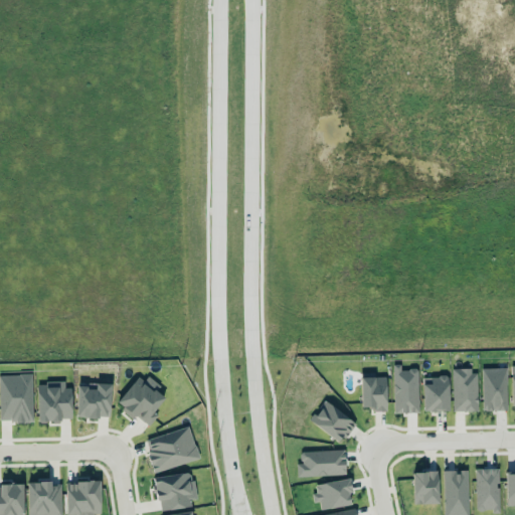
[(393,412),(418,411),(417,368),(400,369),(399,364),(392,364),(393,412)]
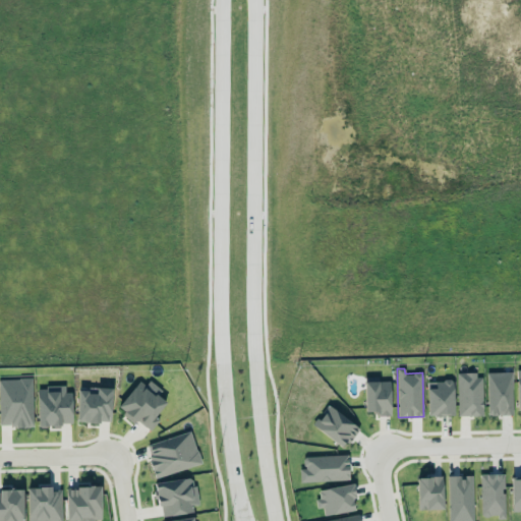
[(488,415),(513,414),(512,371),(487,372),(488,415)]
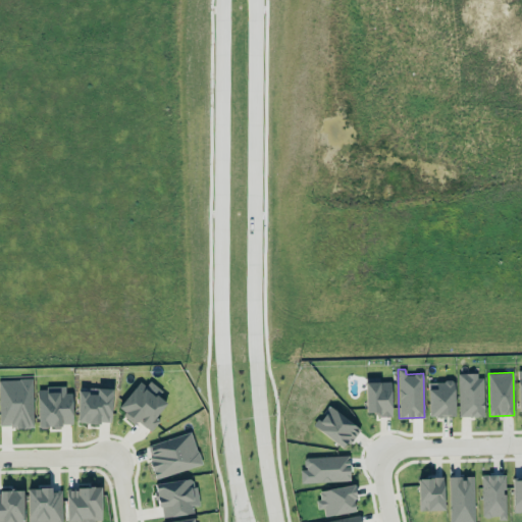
[(458,374),(459,416),(484,416),(483,373),(458,374)]
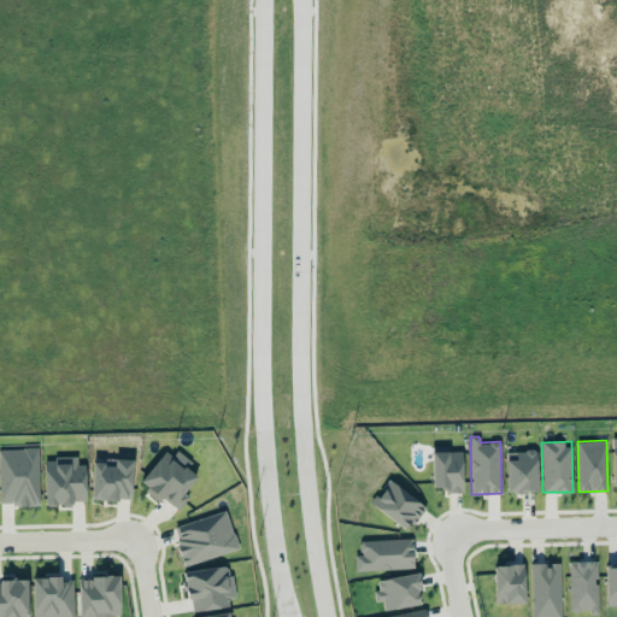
[(432,489),(462,489),(462,451),(448,451),(448,446),(432,446),(432,489)]
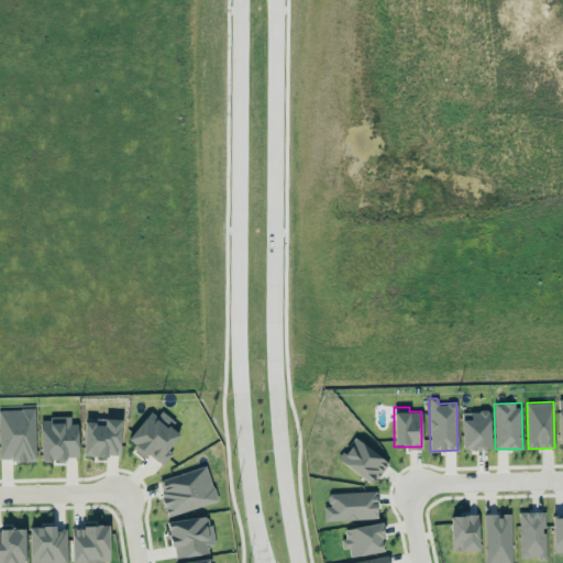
[(0,409),(0,461),(36,460),(34,408),(0,409)]
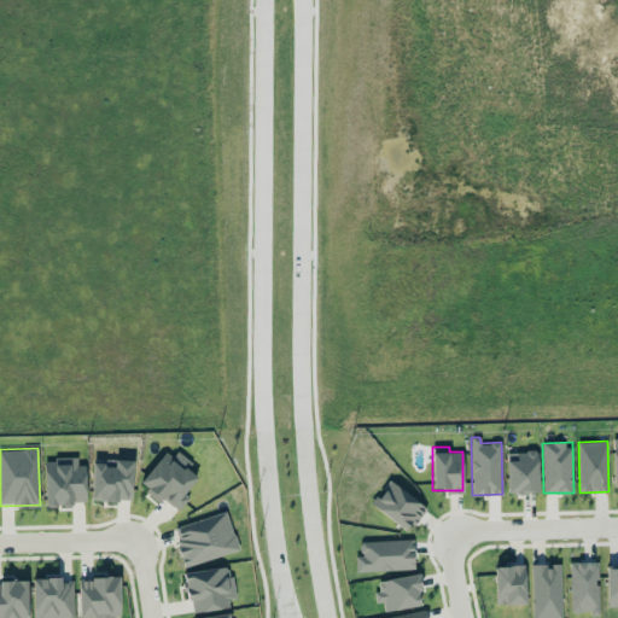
[(192,462),(176,450),(173,456),(165,450),(139,484),(161,501),(163,499),(179,511),(188,497),(184,494),(198,477),(187,468),(192,462)]
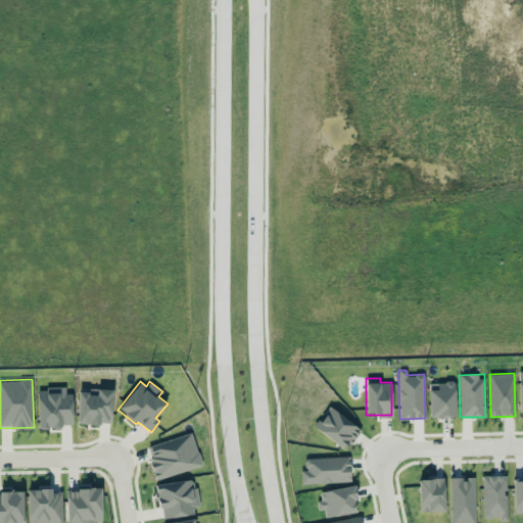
[(455,417),(455,381),(429,382),(429,417),(455,417)]
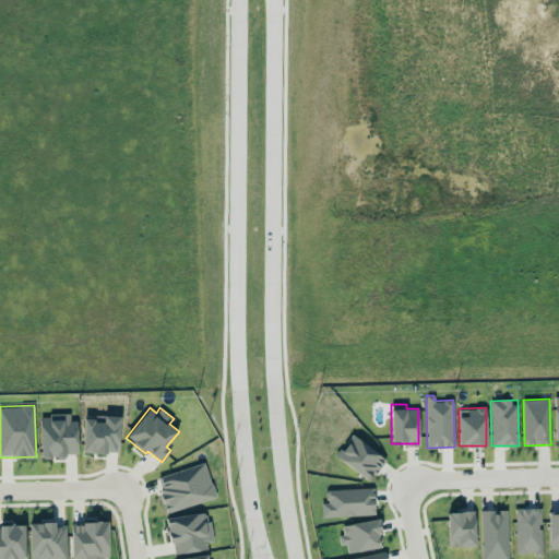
[(40,415),(40,456),(78,455),(76,420),(69,420),(69,414),(40,415)]
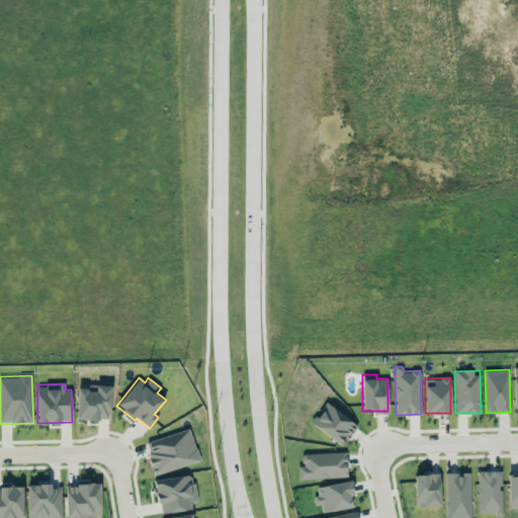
[(77,387),(77,419),(110,420),(111,384),(86,384),(86,387),(77,387)]
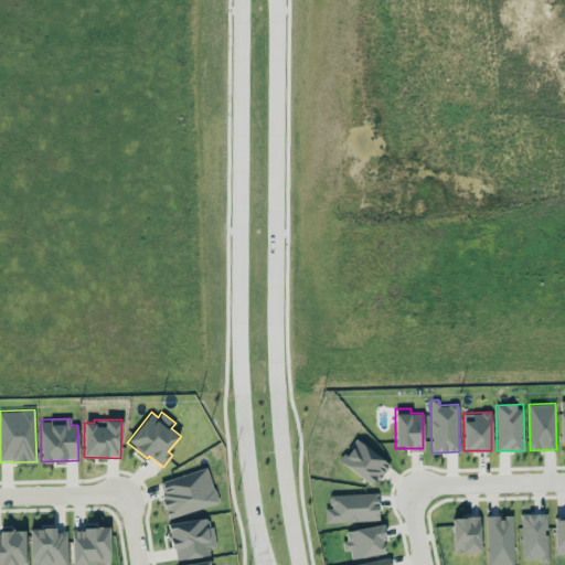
[(339,460),(372,486),(390,464),(356,438),(339,460)]
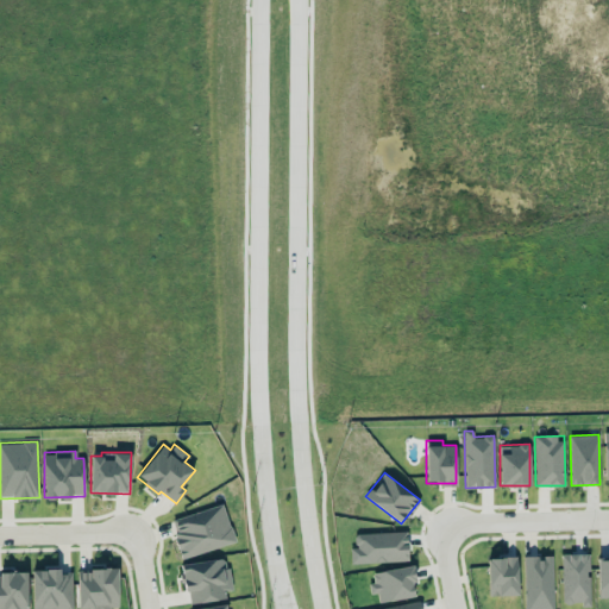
[(170,519),(181,557),(234,542),(225,504),(170,519)]
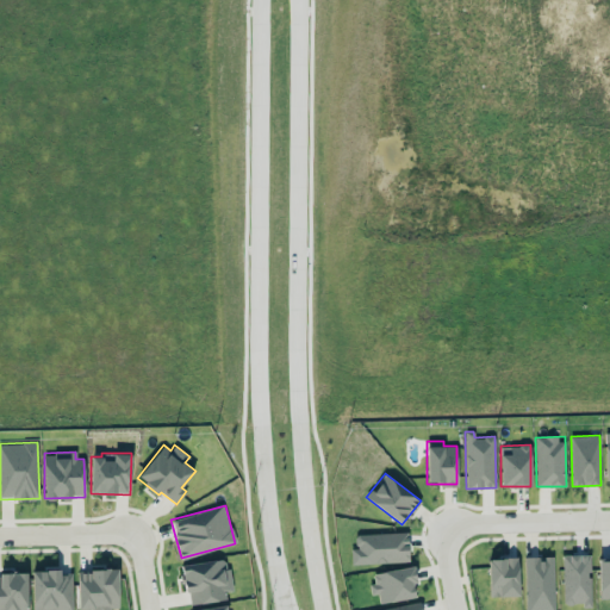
[(409,561),(408,531),(355,534),(356,548),(352,548),(352,564),(409,561)]
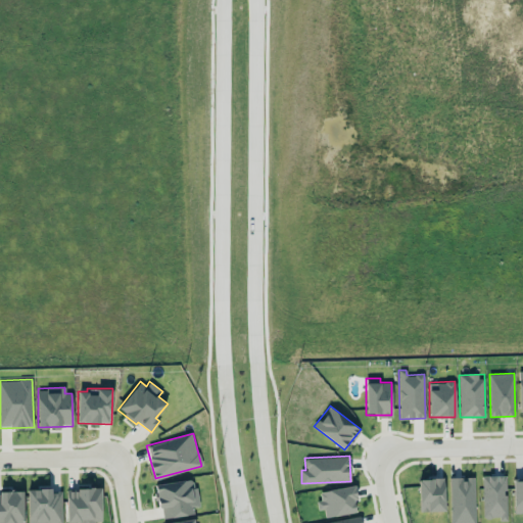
[(507,518),(506,475),(482,475),(483,519),(507,518)]
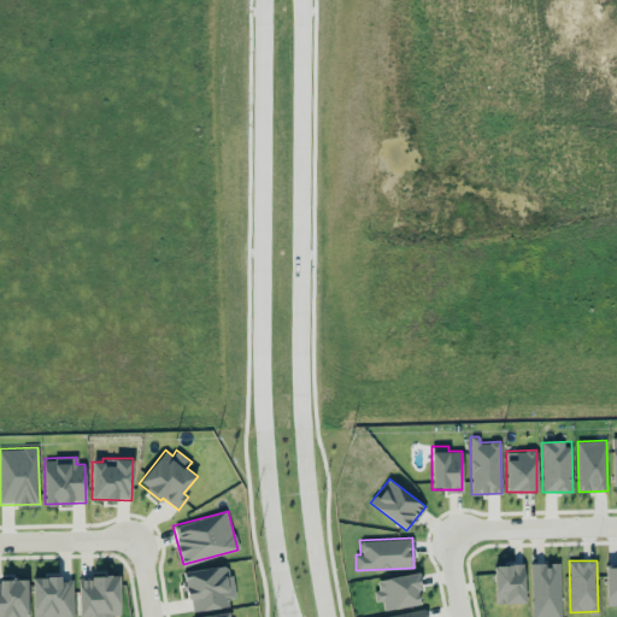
[(530,616),(560,616),(559,562),(548,563),(529,564),(530,616)]
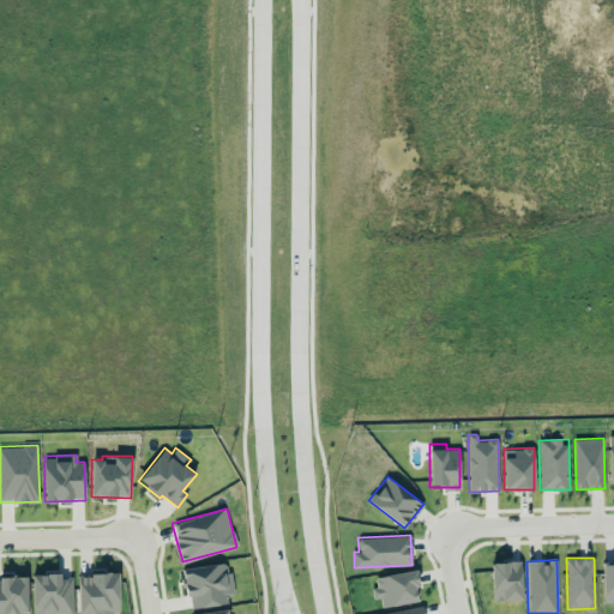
[(613,559),(602,560),(603,602),(613,601),(613,559)]
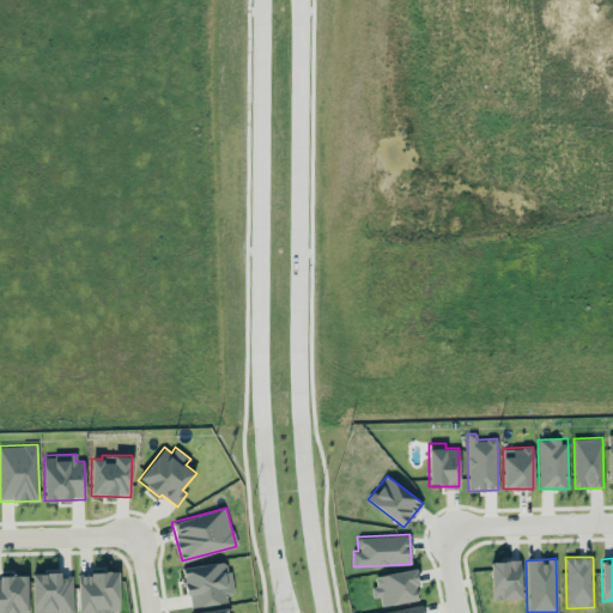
[(491,560),(492,599),(521,598),(520,560),(491,560)]
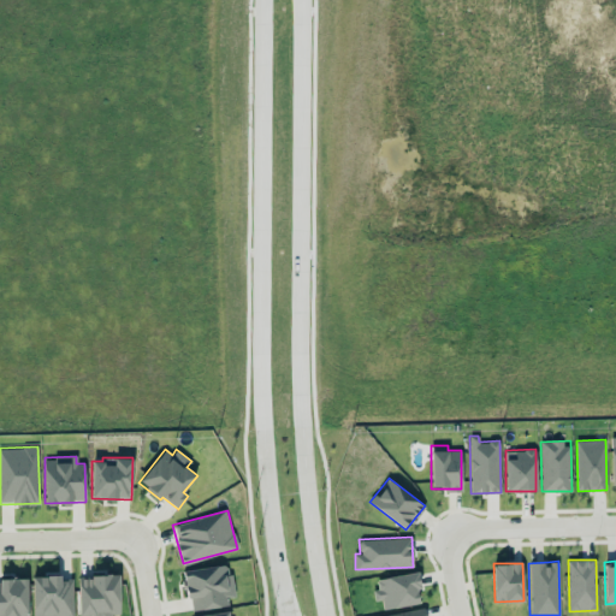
[(189,610),(227,605),(226,596),(234,596),(230,564),(184,570),(189,610)]
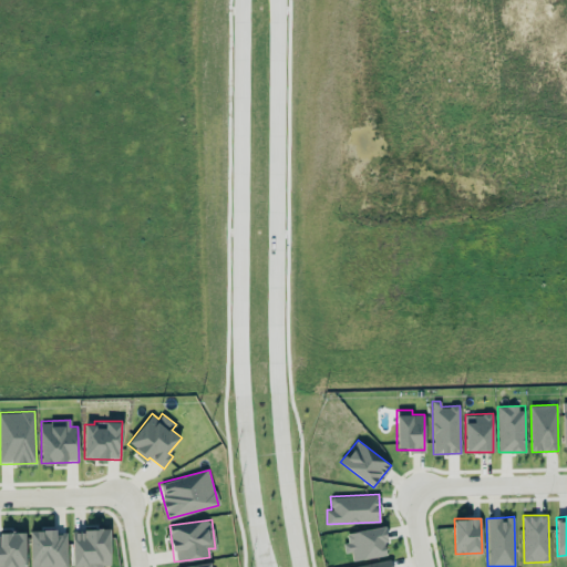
[(347,533),(348,542),(342,543),(344,553),(351,552),(353,560),(388,554),(382,526),(347,533)]
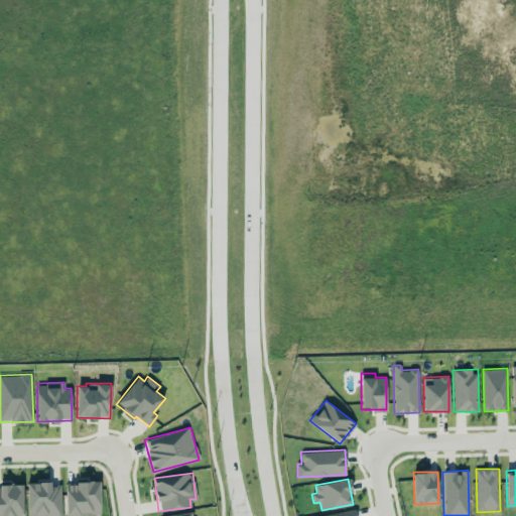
[(66,515),(77,514),(76,515),(93,515),(93,514),(100,514),(100,482),(66,482),(66,515)]
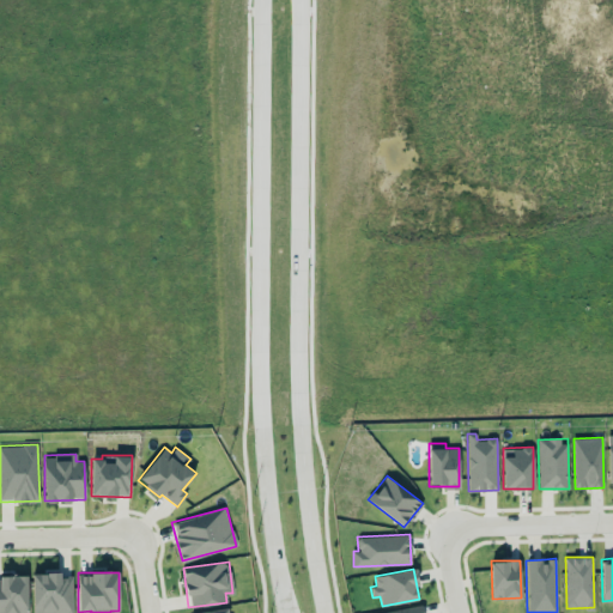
[(32,612),(72,612),(72,574),(32,574),(32,612)]
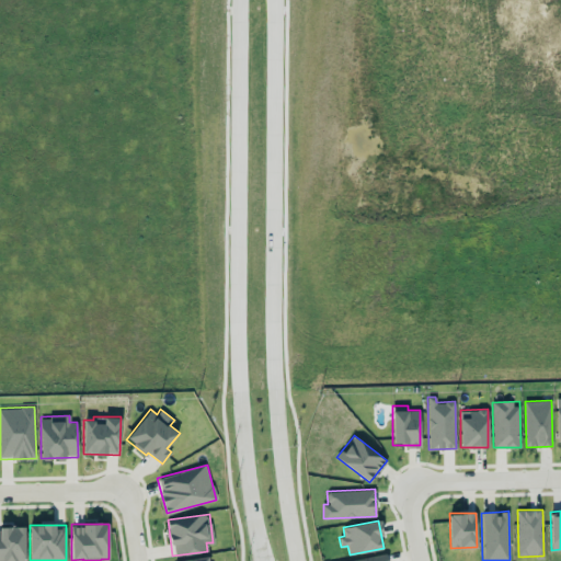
[(0,560),(24,560),(24,527),(0,527),(0,560)]
